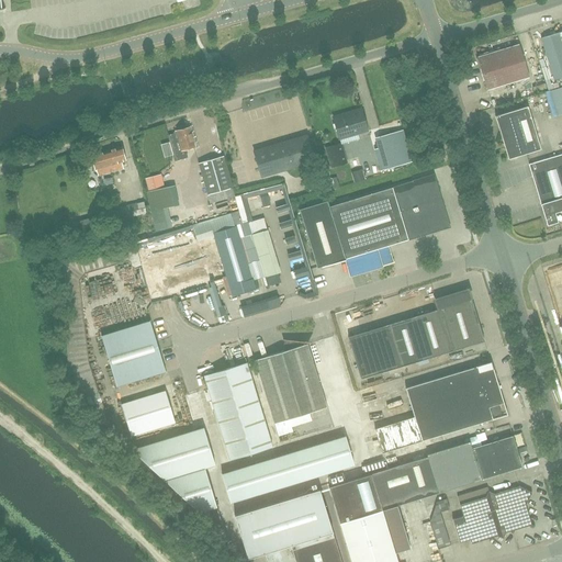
[(561,31),(559,32),(544,36),(541,37),(544,47),(554,80),(561,77),(561,31)]
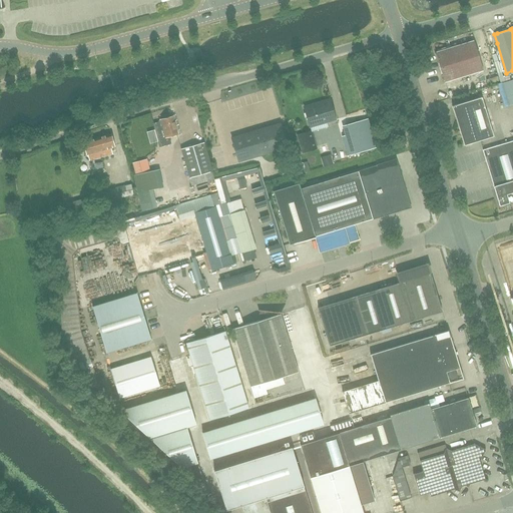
[(445,82),(483,70),(474,40),(436,51),(445,82)]
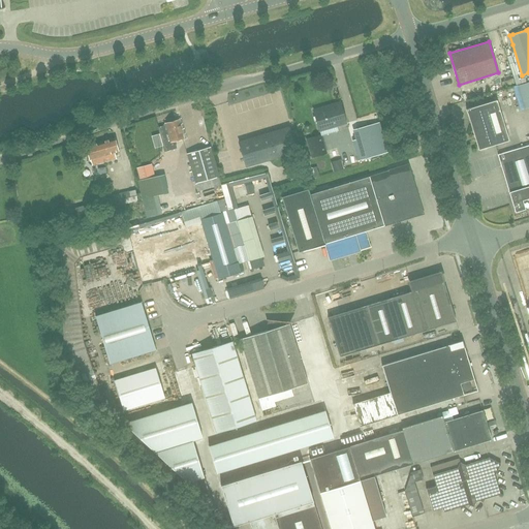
[(528,81),(517,85),(523,109),(528,106),(528,81)]
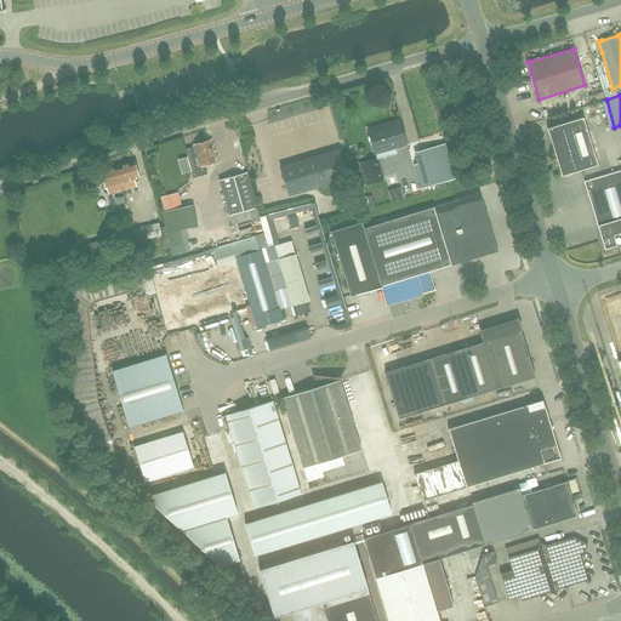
[(597,165),(591,143),(584,118),(547,129),(562,176),(597,165)]
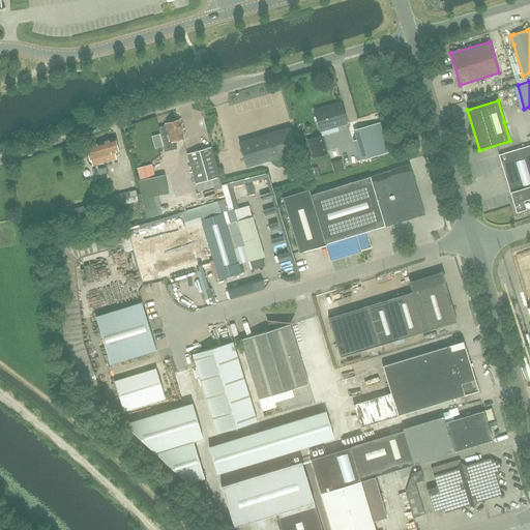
[(320,131),(347,123),(341,102),(314,110),(320,131)]
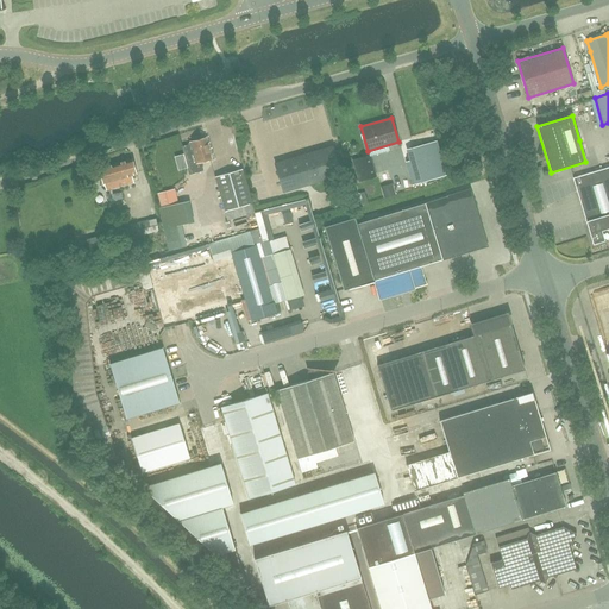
[(201,162),(212,159),(206,138),(192,142),(200,171),(203,170),(201,162)]
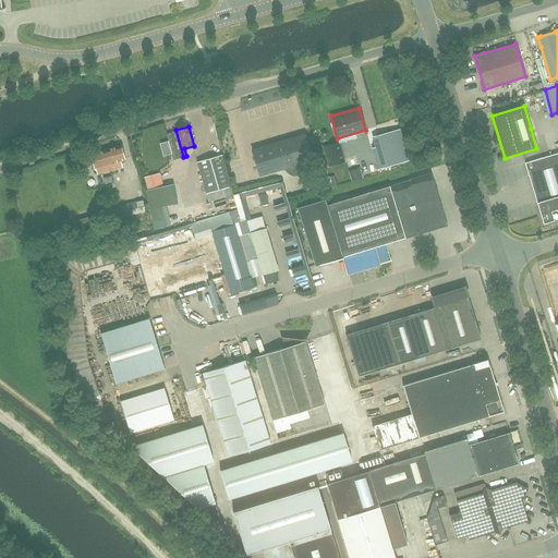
[(378,135),(388,167),(409,160),(400,129),(378,135)]
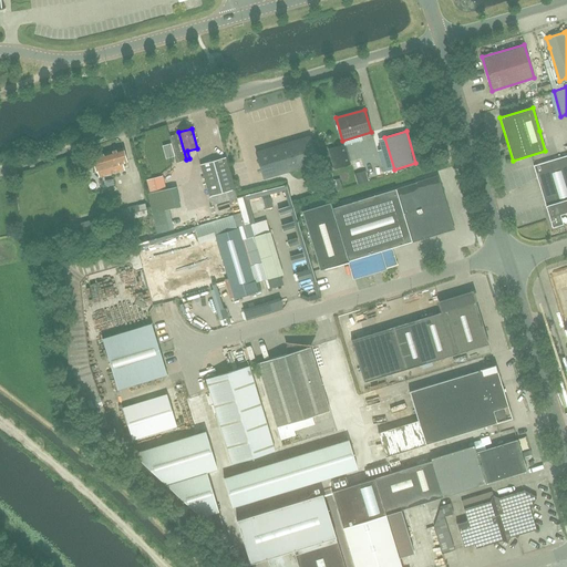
[(186,160),(178,132),(177,132),(178,134),(169,136),(172,144),(167,145),(169,151),(174,150),(177,162),(186,160)]
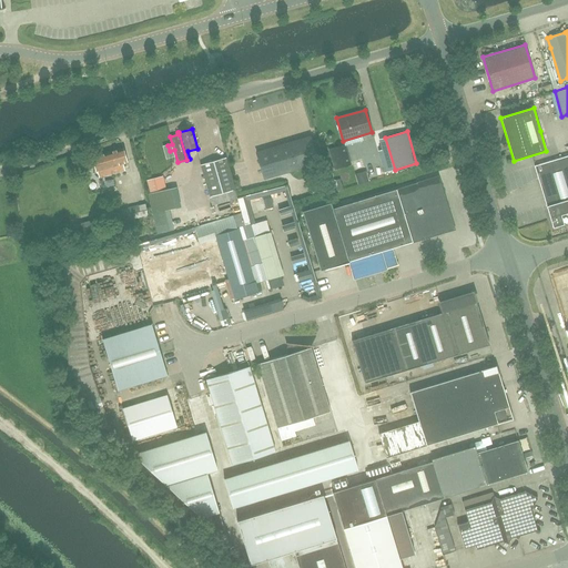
[(264,179),(318,163),(312,140),(290,146),(288,142),(256,152),(264,179)]
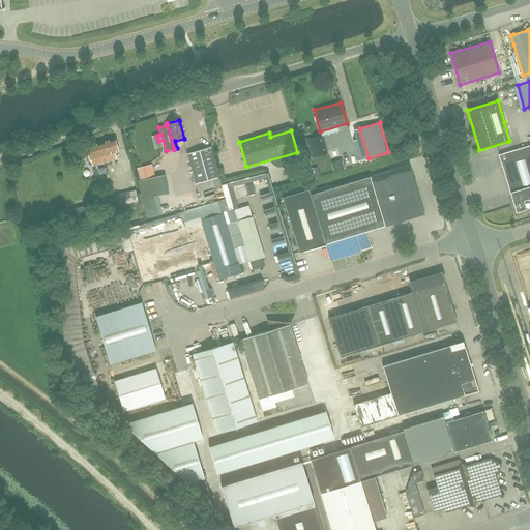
[(313,155),(324,153),(321,137),(308,139),(313,155)]
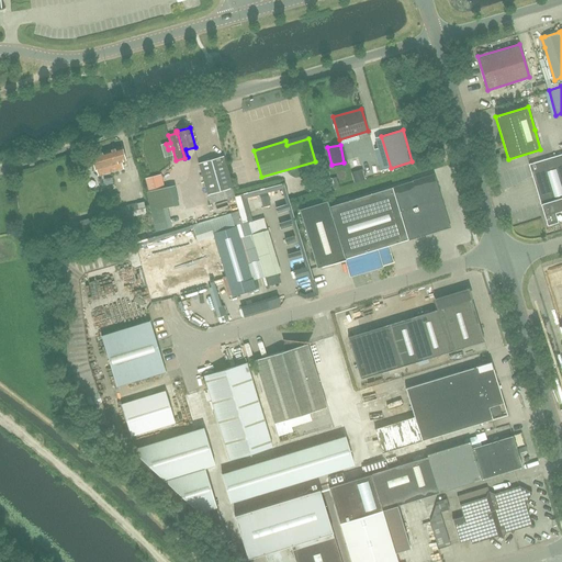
[(91,155),(94,169),(97,169),(99,175),(116,169),(116,167),(121,165),(120,161),(126,160),(122,146),(91,155)]
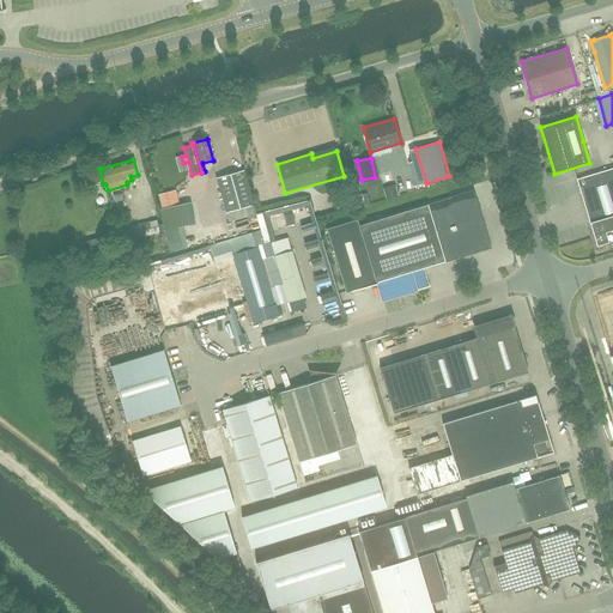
[(612,168),(577,178),(598,246),(612,240),(612,168)]
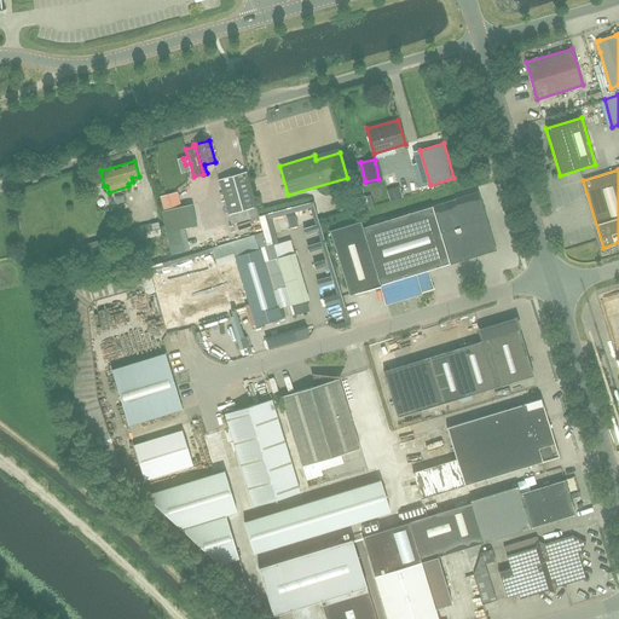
[(218,180),(227,214),(256,207),(247,172),(218,180)]
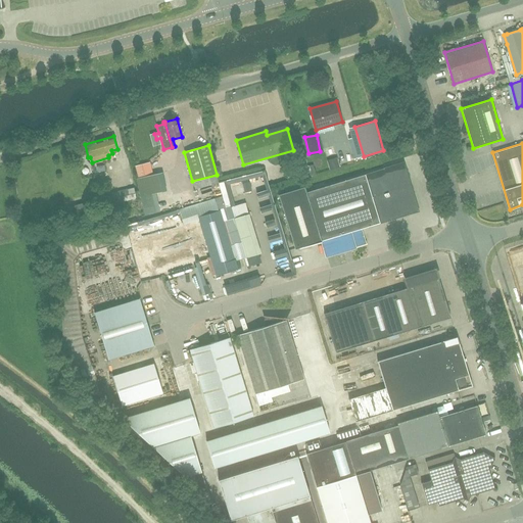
[(154,161),(142,163),(143,171),(155,169),(154,161)]
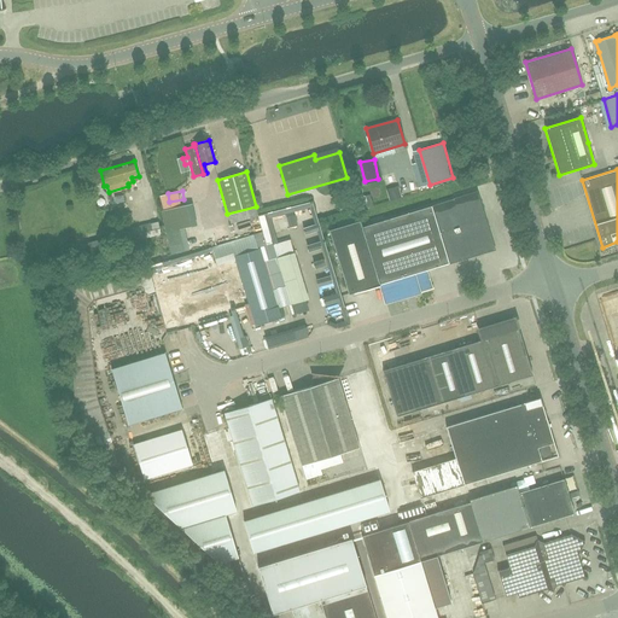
[(349,295),(380,284),(386,303),(432,289),(426,270),(495,250),(477,192),(362,227),(360,221),(330,229),(349,295)]
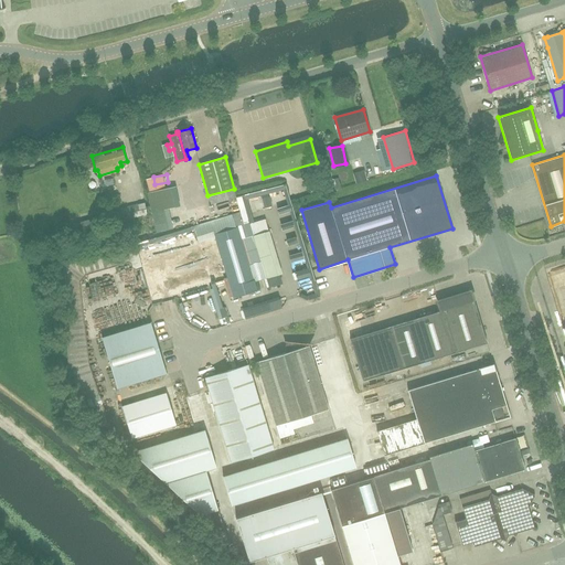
[(147,214),(145,202),(112,210),(114,222),(147,214)]
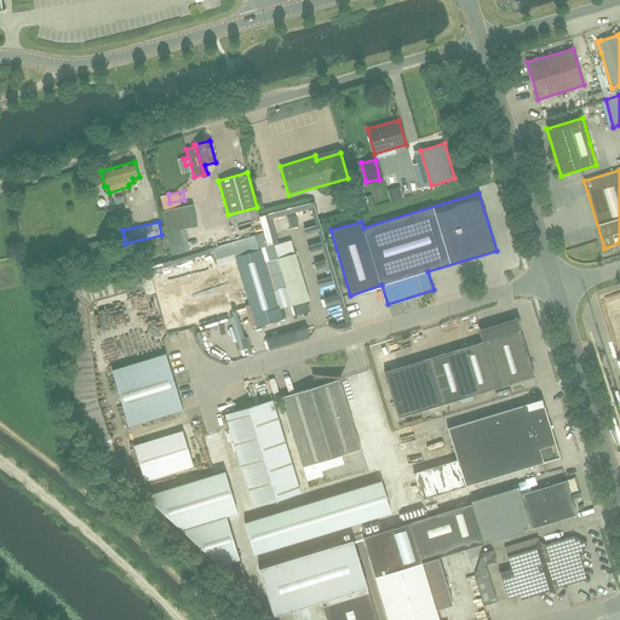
[(190,227),(183,229),(188,250),(194,248),(190,227)]
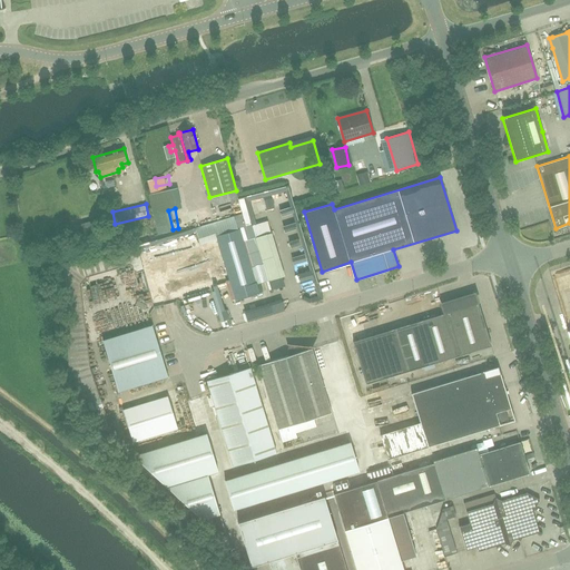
[(80,233),(87,232),(87,233),(87,234),(104,231),(104,229),(101,219),(85,224),(78,225),(80,233)]
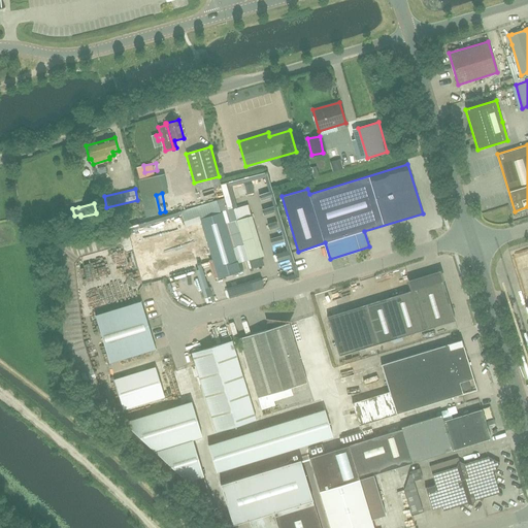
[(218,278),(239,271),(222,212),(200,219),(218,278)]
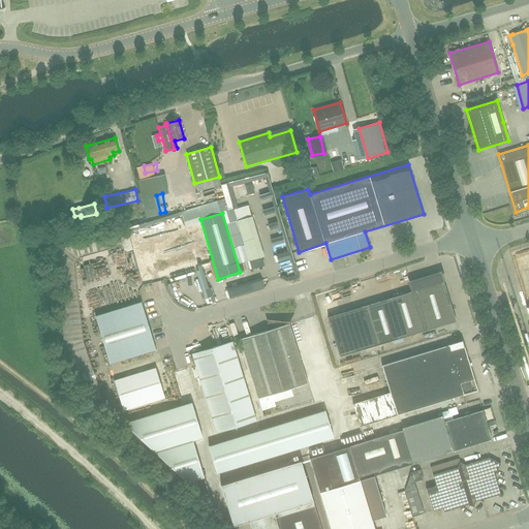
[(203,224),(138,243),(146,266),(155,262),(159,274),(212,258),(203,224)]
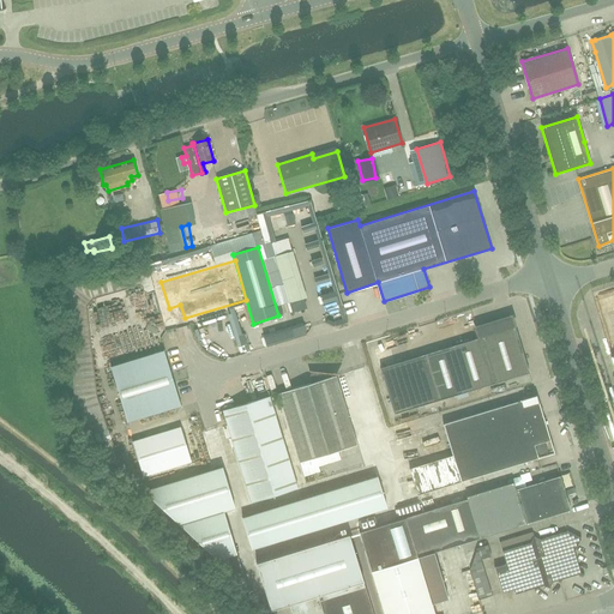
[(146,277),(149,293),(158,292),(157,276),(146,277)]
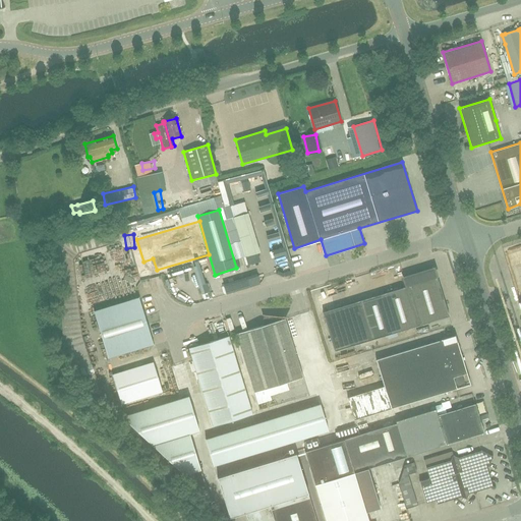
[(391,334),(419,325),(449,316),(438,277),(437,277),(433,269),(404,278),(407,286),(385,293),(359,301),(371,340),(391,334)]
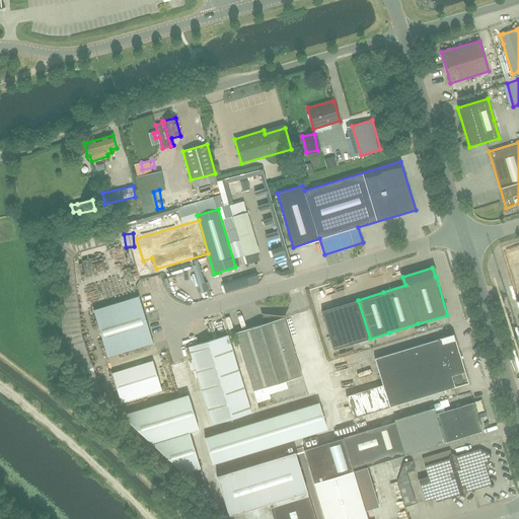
[(328,318),(340,315),(332,291),(320,294),(328,318)]
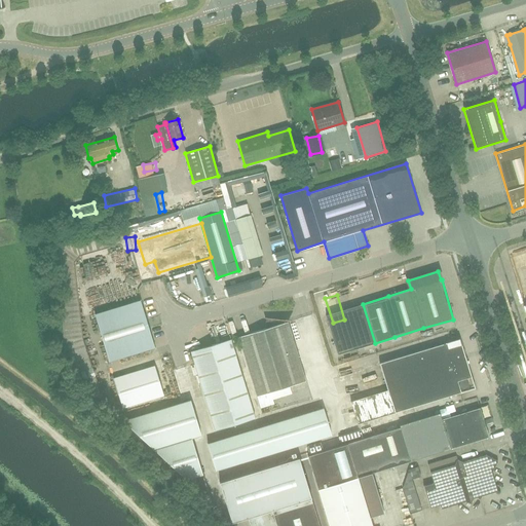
[(141,300),(95,314),(109,362),(155,347),(141,300)]
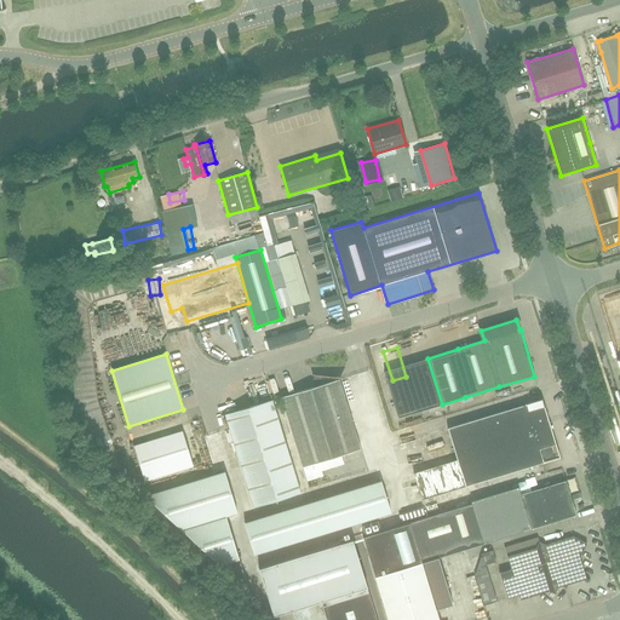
[(313,388),(281,397),(303,466),(361,449),(338,377),(314,374),(313,388)]
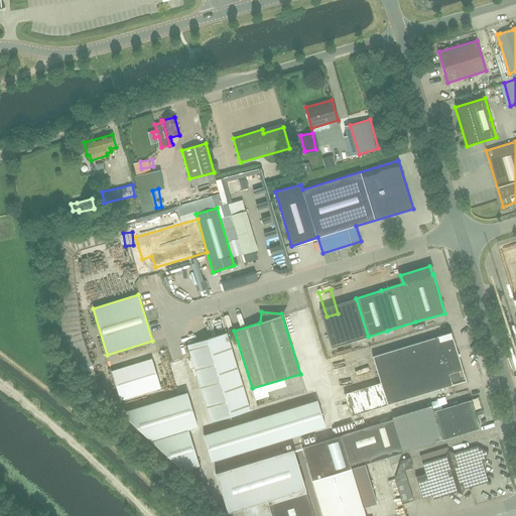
[(226,333),(187,345),(211,422),(250,410),(226,333)]
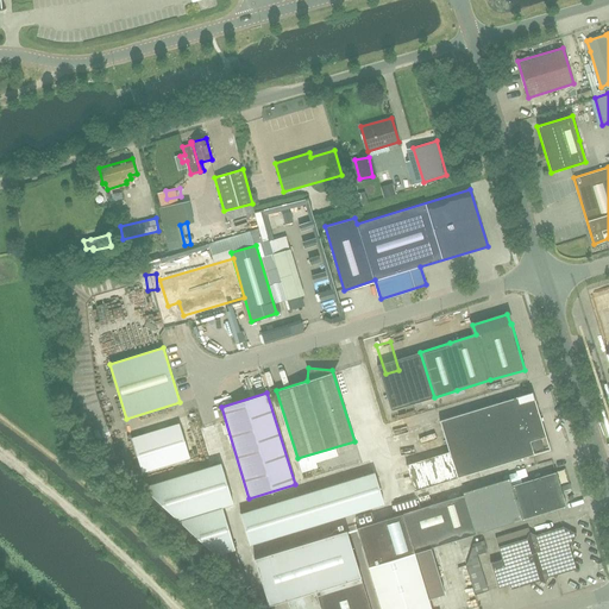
[(550,450),(532,393),(440,420),(450,451),(407,464),(414,490),(550,450)]
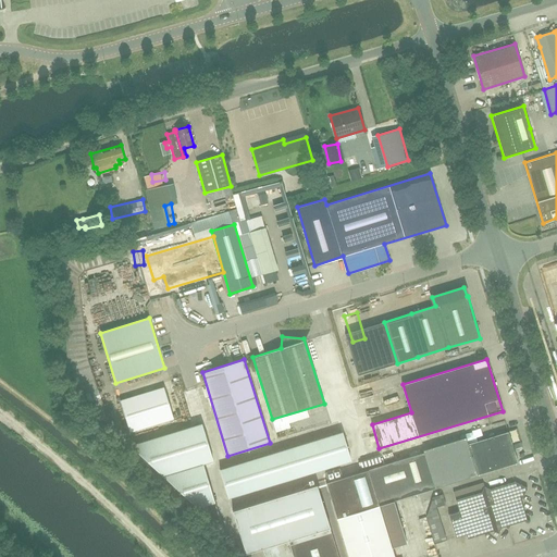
[(120,400),(130,432),(173,419),(163,387),(120,400)]
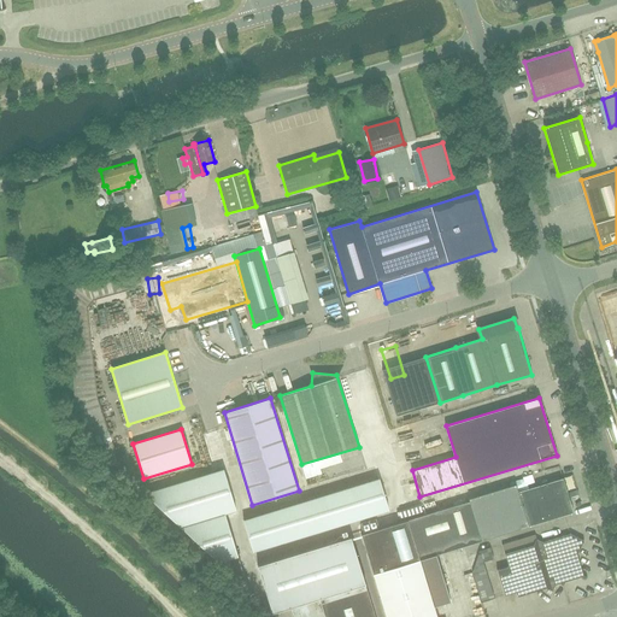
[(235,515),(223,471),(141,497),(234,583),(245,580),(224,518),(235,515)]
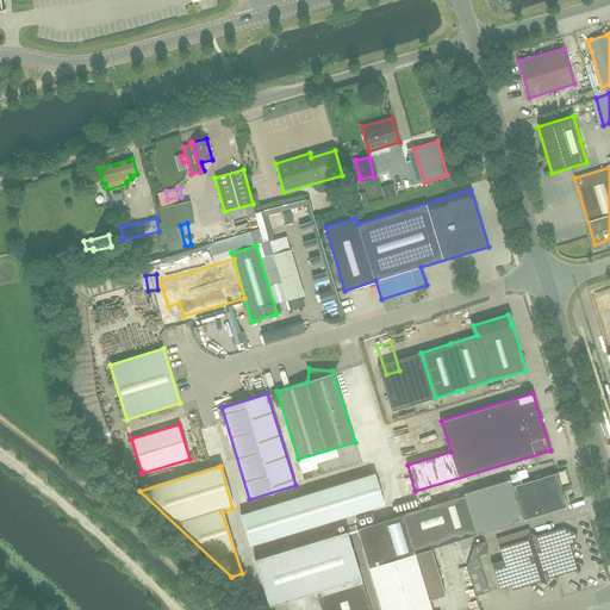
[(464,493),(464,496),(442,503),(454,541),(475,535),(522,521),(567,506),(556,472),(512,486),(510,479),(464,493)]
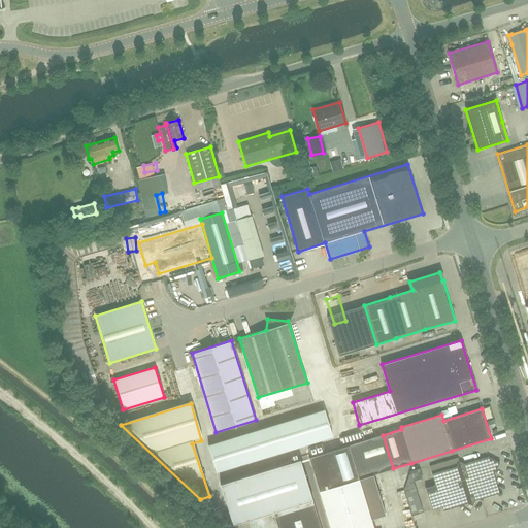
[(324,409),(208,446),(217,472),(332,436),(324,409)]
